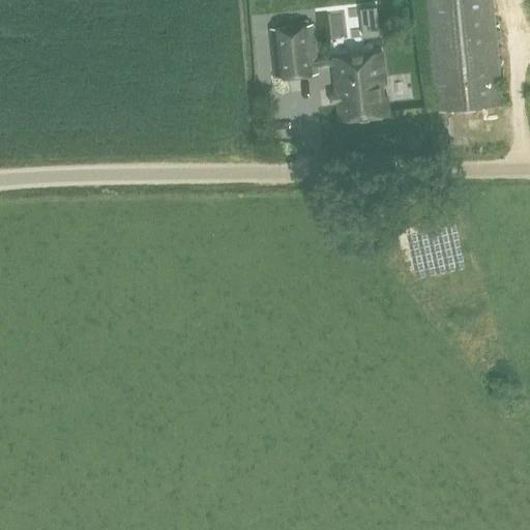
[(422,0),(434,110),(503,102),(493,0),(422,0)]
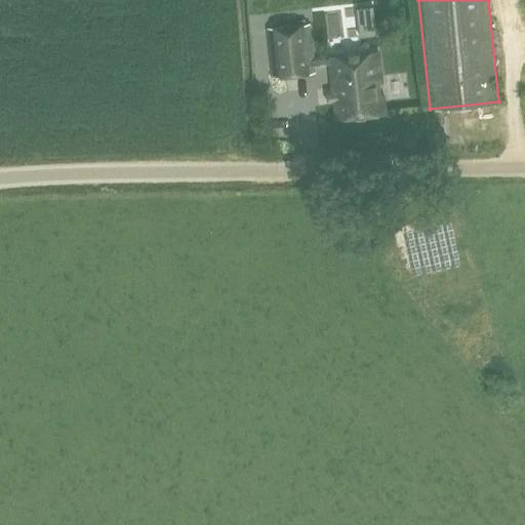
[(373,6),(358,7),(360,35),(375,34),(373,6)]
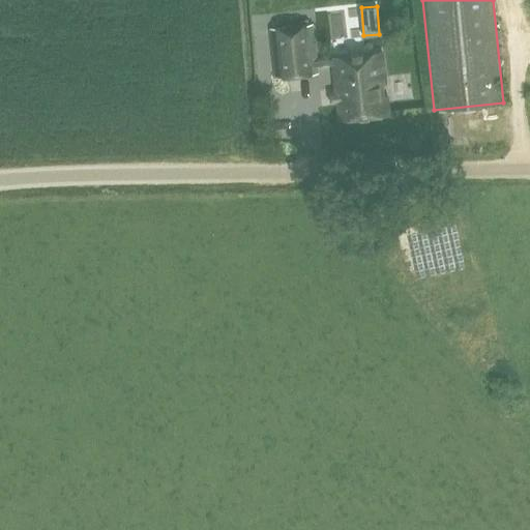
[(270,28),(276,77),(320,70),(314,23),(270,28)]
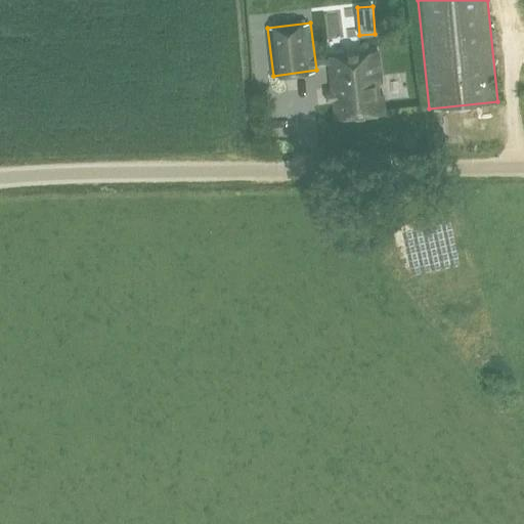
[(330,55),(337,117),(385,111),(378,50),(330,55)]
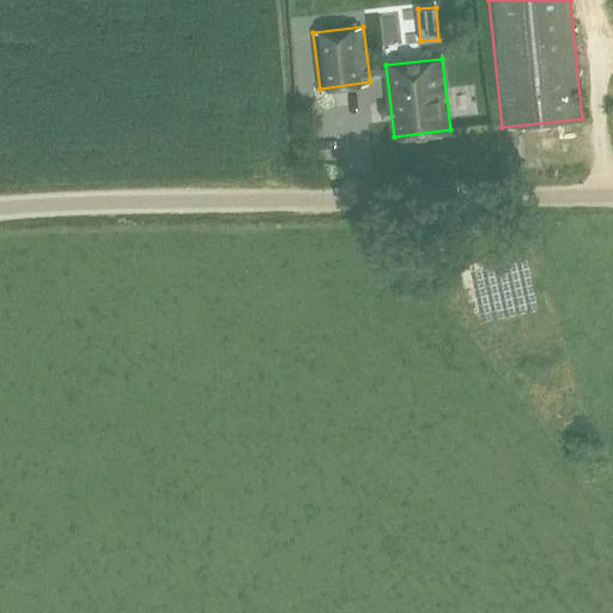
[(346,108),(359,109),(362,89),(349,87),(346,108)]
